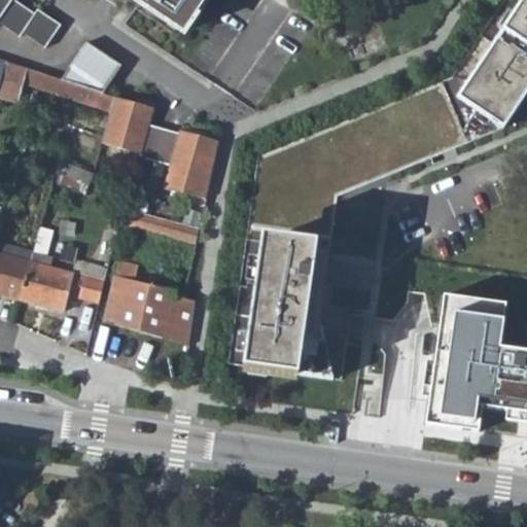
[(0,0),(0,26),(19,38),(21,35),(43,50),(59,26),(36,11),(34,14),(12,1),(12,0),(0,0)]
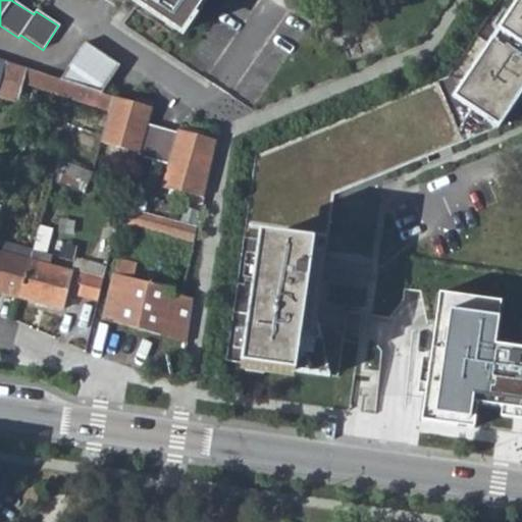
[(139,0),(136,5),(180,36),(204,0),(139,0)]
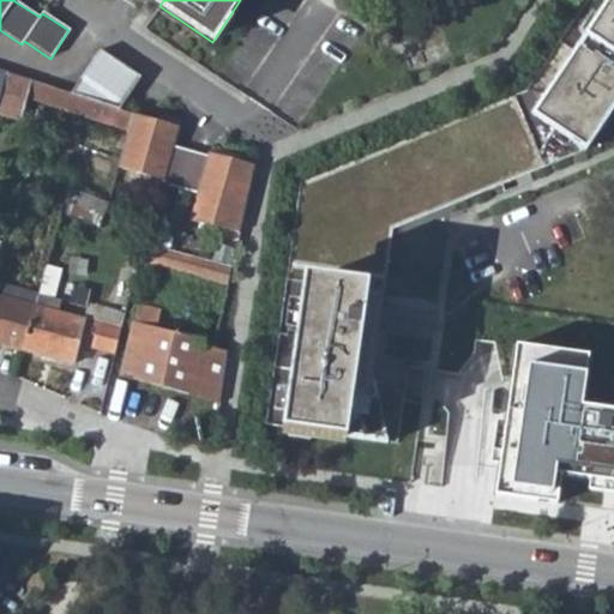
[(266,426),(362,439),(389,443),(374,379),(372,380),(393,229),(587,150),(613,107),(613,0),(587,0),(527,90),(302,184),(266,426)]
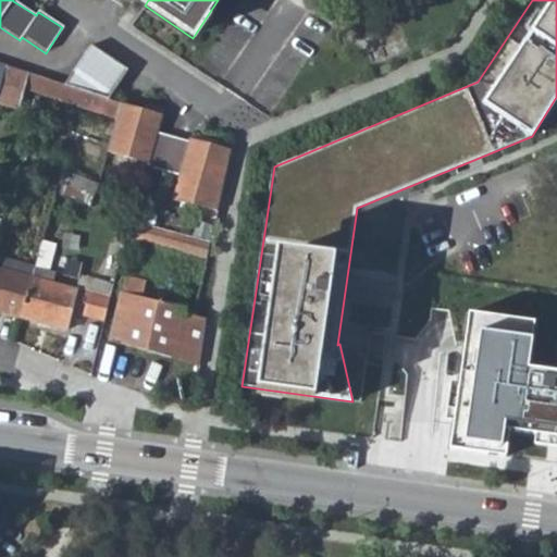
[(81,62),(118,86),(128,71),(91,48),(81,62)]
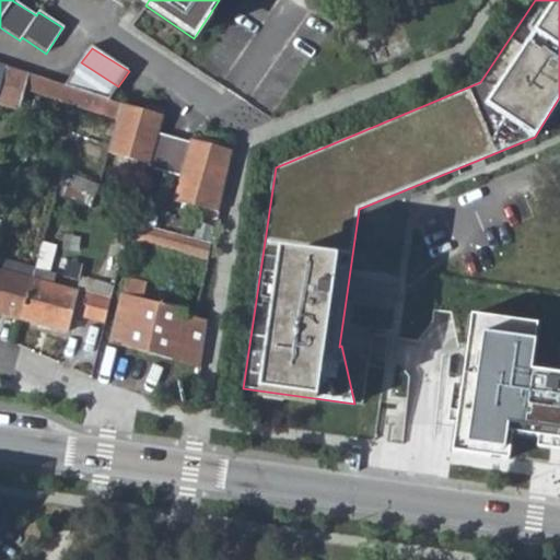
[(118,86),(81,62),(63,88),(108,102),(118,86)]
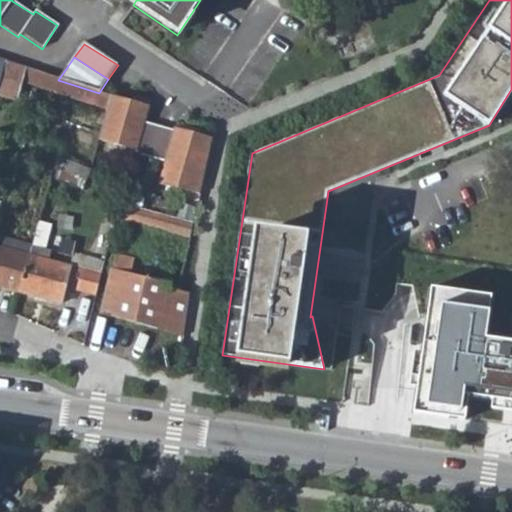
[(21,83),(107,111),(110,96),(99,93),(58,80),(45,75),(5,62),(0,79),(0,95),(16,100),(21,83)]
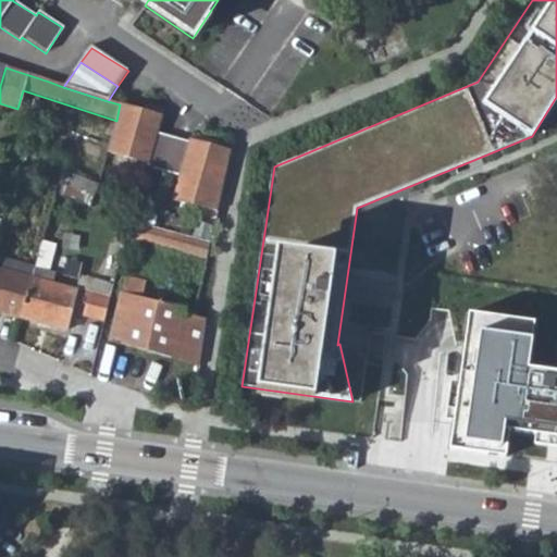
[(140,112),(120,104),(116,121),(107,155),(147,164),(146,169),(162,173),(177,176),(171,201),(217,213),(229,164),(231,156),(188,146),(187,149),(172,146),(156,143),(161,119),(140,112)]
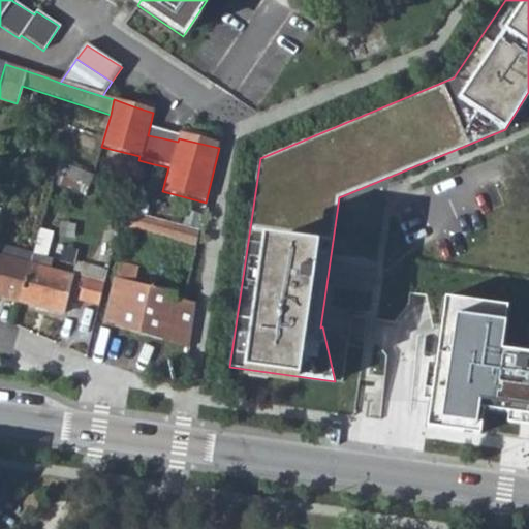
[(89,188),(93,176),(58,162),(55,175),(89,188)]
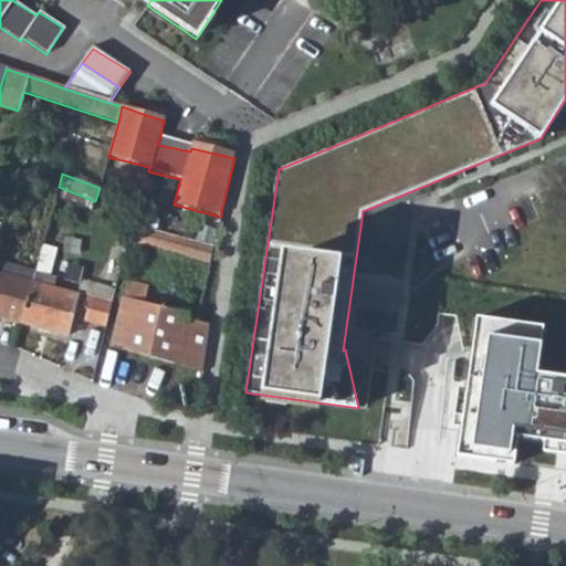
[(213,249),(130,227),(127,243),(209,265),(213,249)]
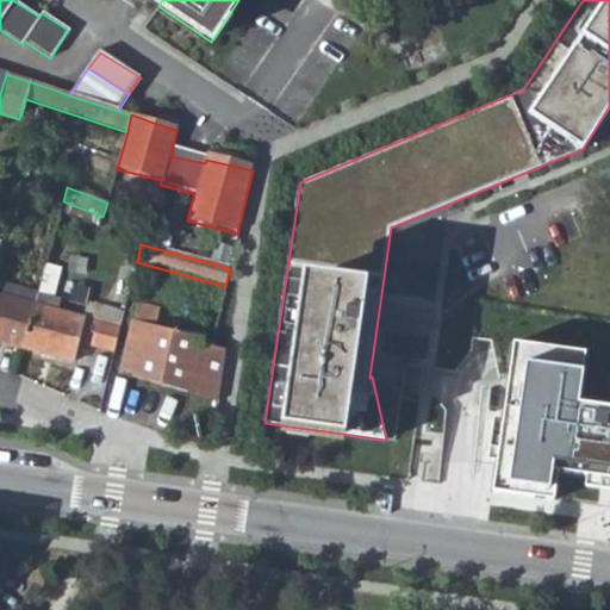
[(609,363),(609,342),(609,288),(605,288),(604,282),(602,260),(571,259),(561,259),(549,361),(609,363)]
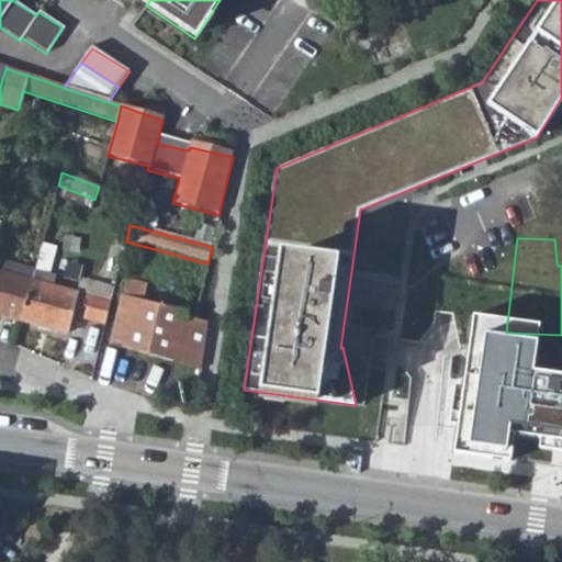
[(0,273),(32,282),(35,269),(0,260),(0,273)]
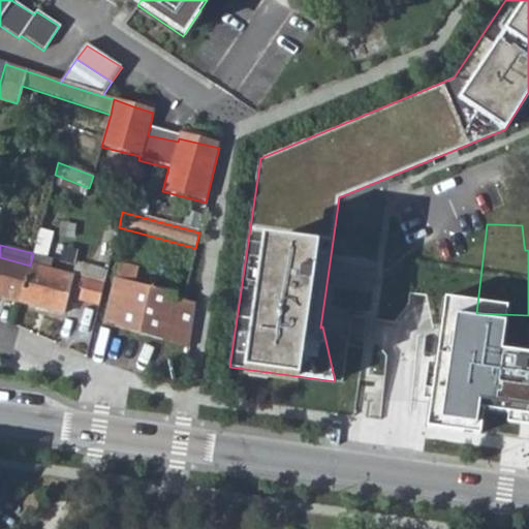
[(30,266),(50,271),(53,258),(33,253),(30,266)]
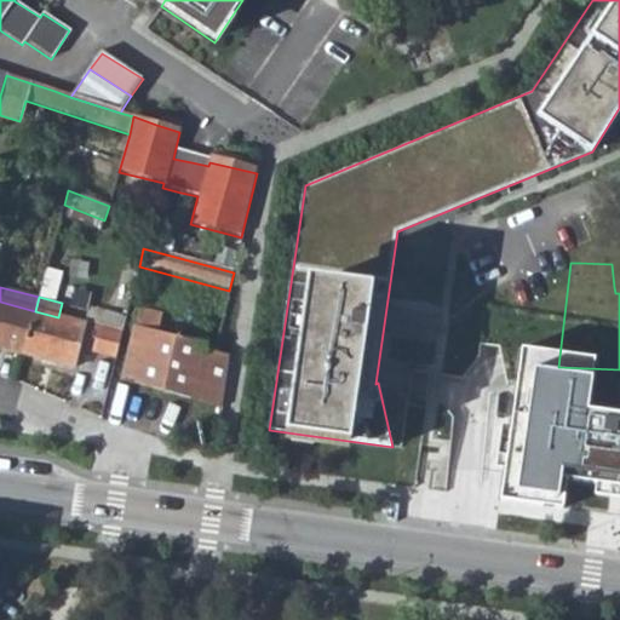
[(0,348),(23,355),(35,311),(0,302),(0,348)]
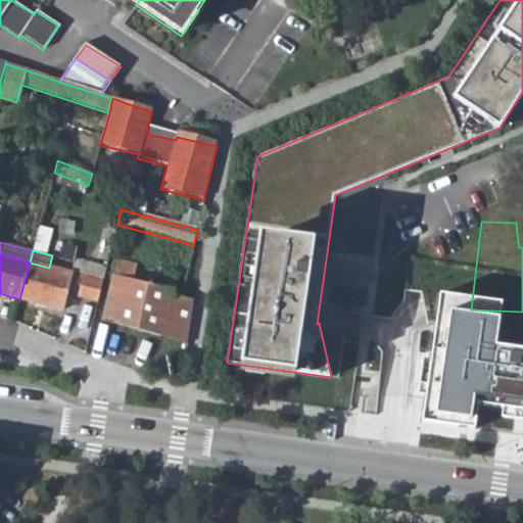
[(67,294),(79,296),(84,277),(49,268),(30,263),(19,299),(61,311),(67,294)]
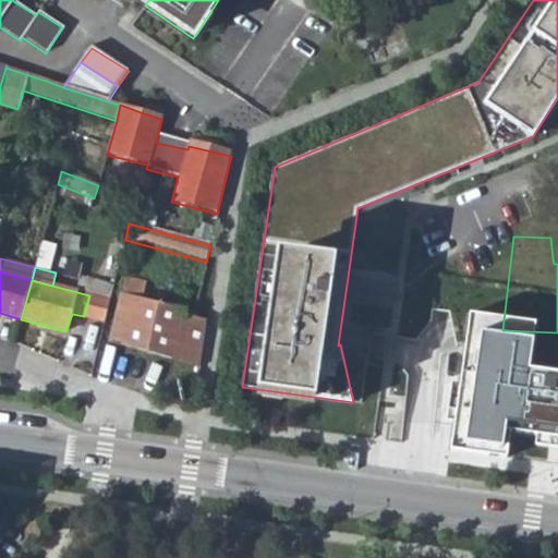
[(84,316),(104,322),(113,286),(95,280),(89,295),(84,316)]
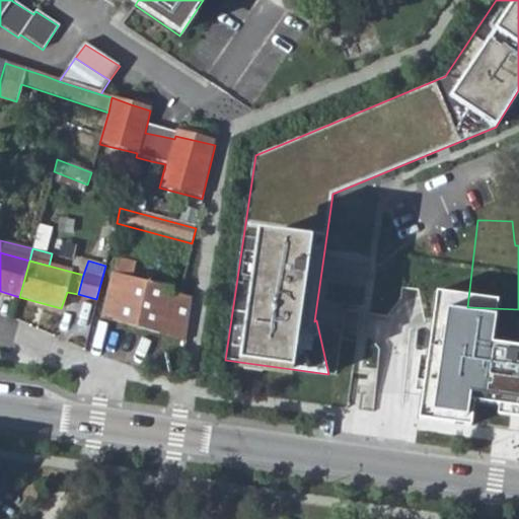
[(136,267),(117,262),(102,320),(184,341),(184,338),(191,304),(178,301),(179,296),(170,294),(171,290),(133,281),(136,267)]
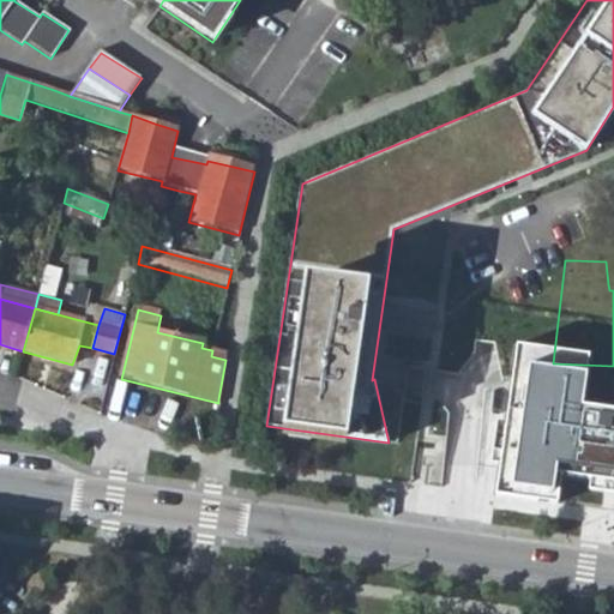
[(524,421),(467,415),(462,463),(518,469),(524,421)]
